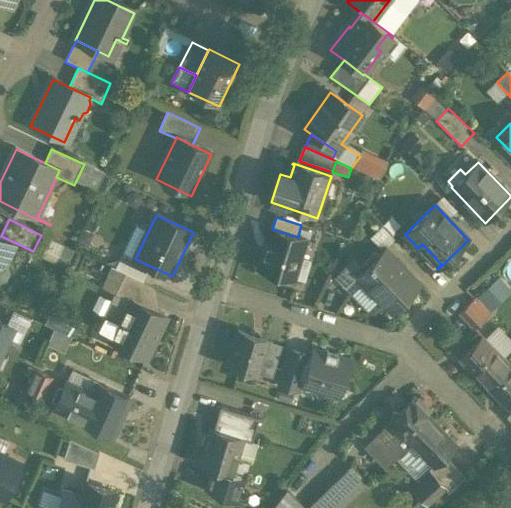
[(272,229),(271,229),(271,230),(272,231),(266,252),(264,252),(258,271),(294,282),(307,240),(298,237),(272,229)]
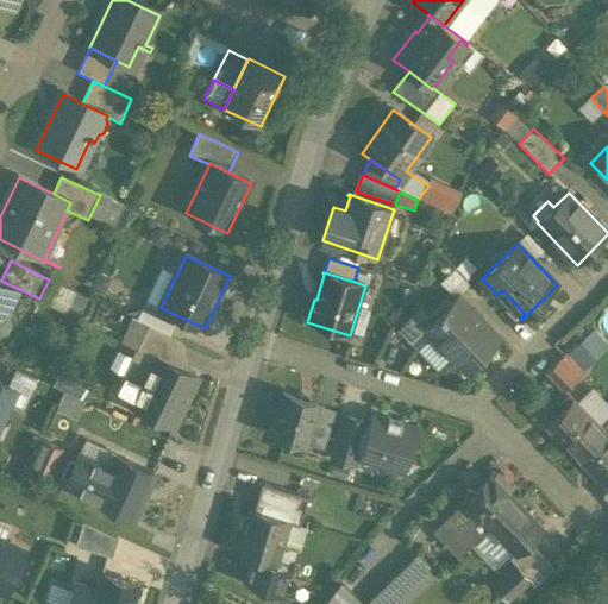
[(50,306),(80,316),(88,294),(58,283),(50,306)]
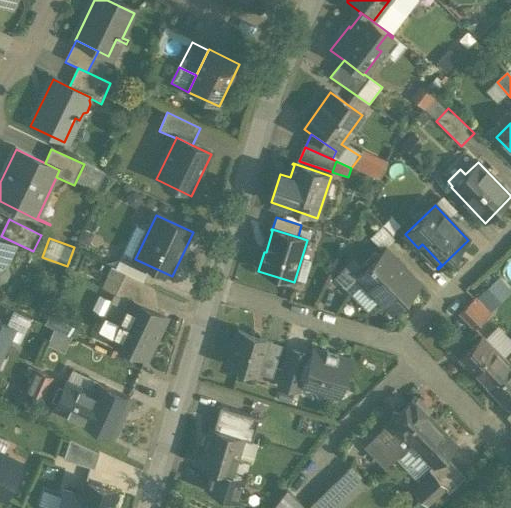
[(13,248),(0,241),(0,282),(5,281),(8,275),(6,270),(3,268),(13,248)]
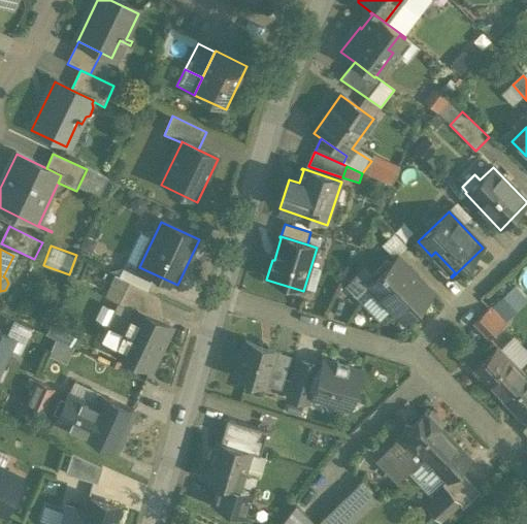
[(419,281),(397,259),(399,258),(398,257),(374,280),(368,286),(369,287),(404,323),(434,294),(420,280),(419,281)]
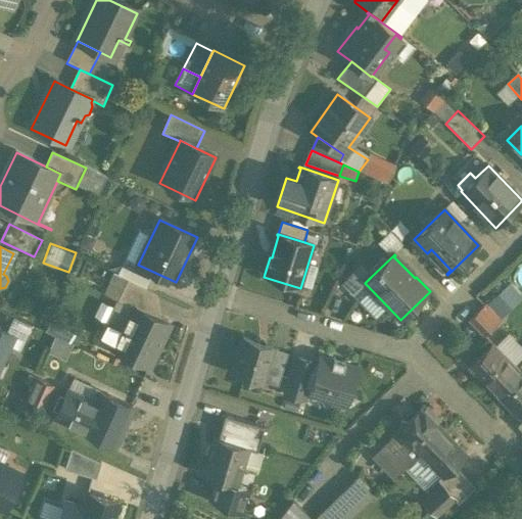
[(151,277),(124,265),(119,276),(129,281),(146,289),(151,277)]
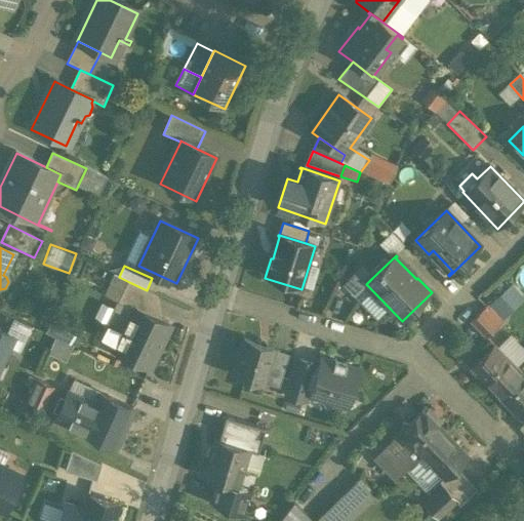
[(363,268),(345,285),(355,296),(367,285),(366,284),(372,278),(363,268)]
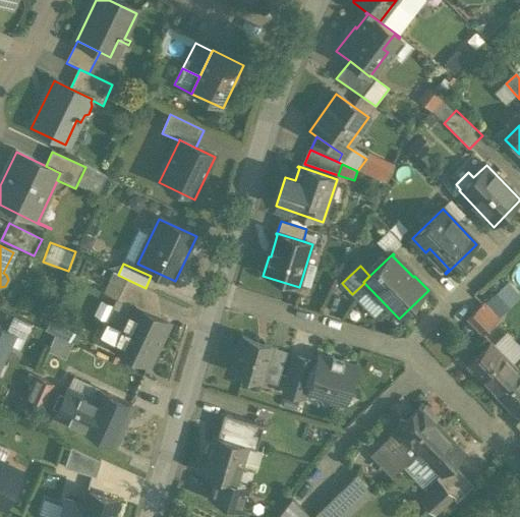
[(146,288),(128,280),(117,301),(132,308),(132,306),(148,313),(158,294),(146,288)]
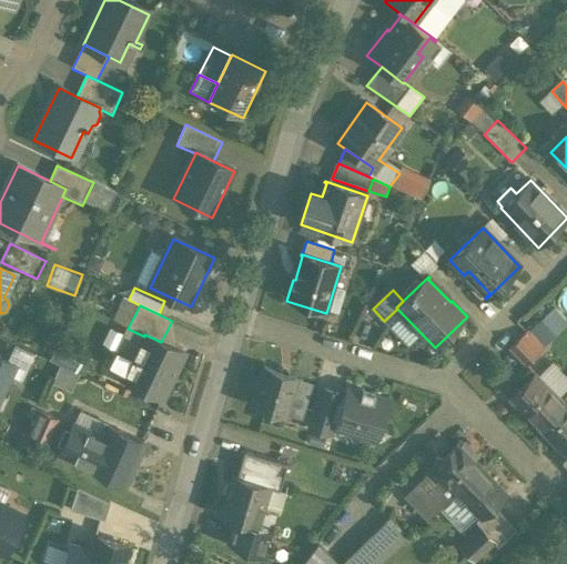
[(161,342),(144,334),(144,336),(123,380),(164,399),(185,354),(161,342)]
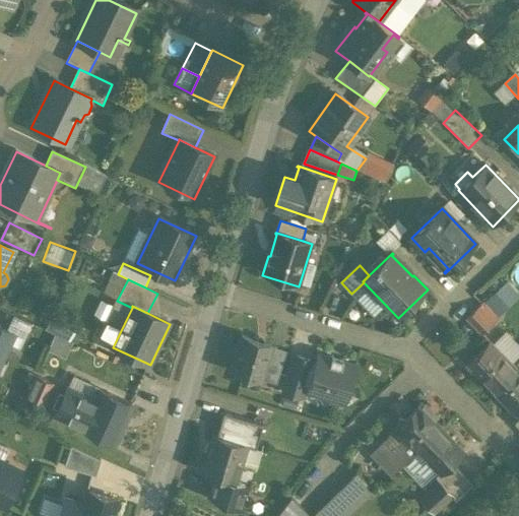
[(494,325),(477,310),(467,319),(483,335),(494,325)]
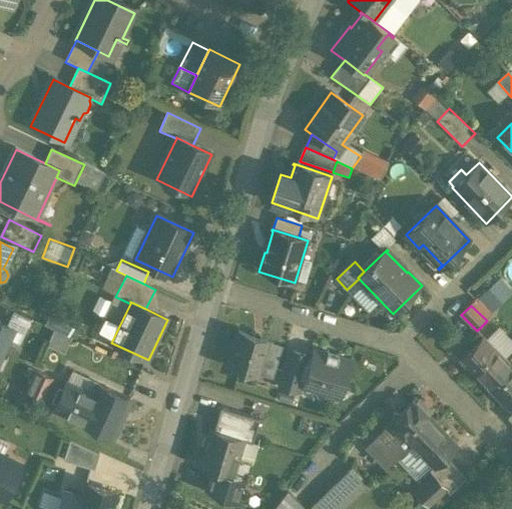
[(50,345),(66,351),(76,324),(50,315),(46,325),(56,328),(50,345)]
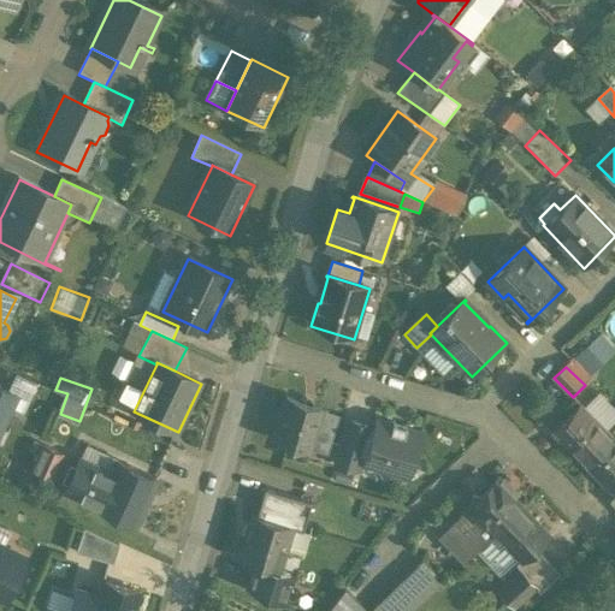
[(309,452),(323,410),(287,399),(275,442),(288,446),(284,457),(306,464),(309,452)]
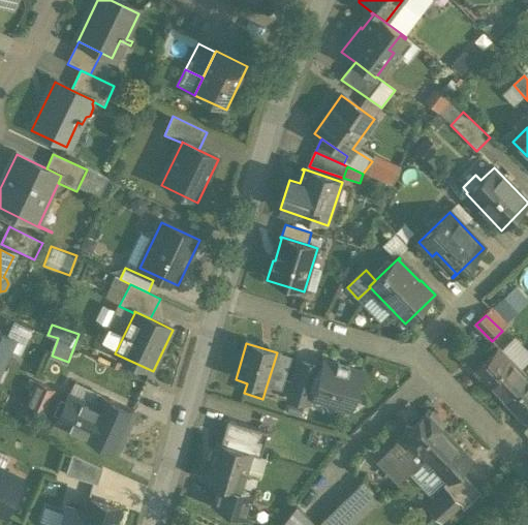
[(499,348),(475,371),(497,393),(520,371),(499,348)]
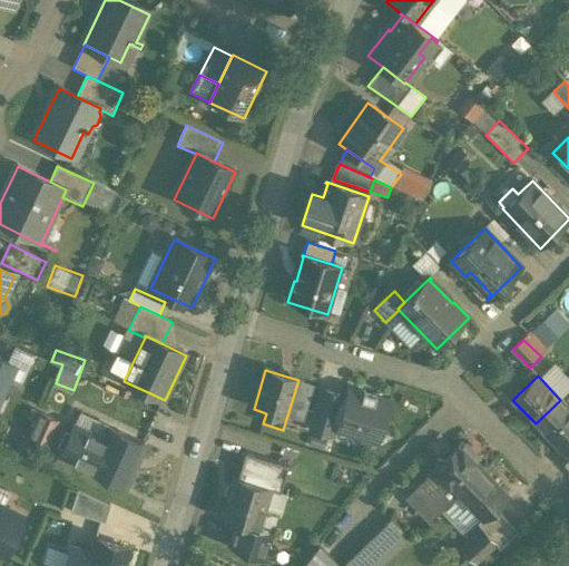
[(333,429),(351,435),(355,442),(390,425),(385,417),(389,403),(375,399),(376,397),(363,392),(362,396),(350,391),(346,405),(341,402),(333,429)]
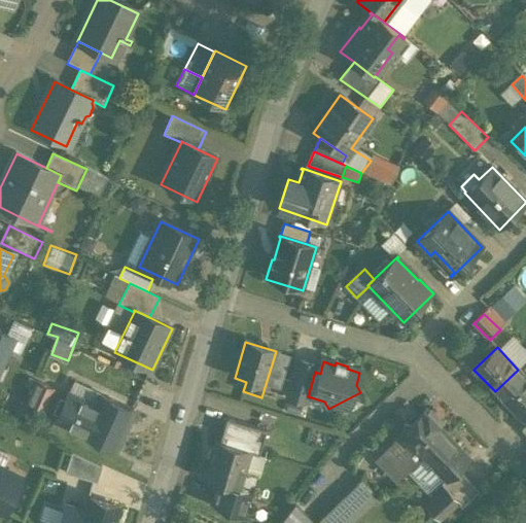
[(315,372),(316,369),(299,363),(287,398),(305,404),(308,396),(315,372)]
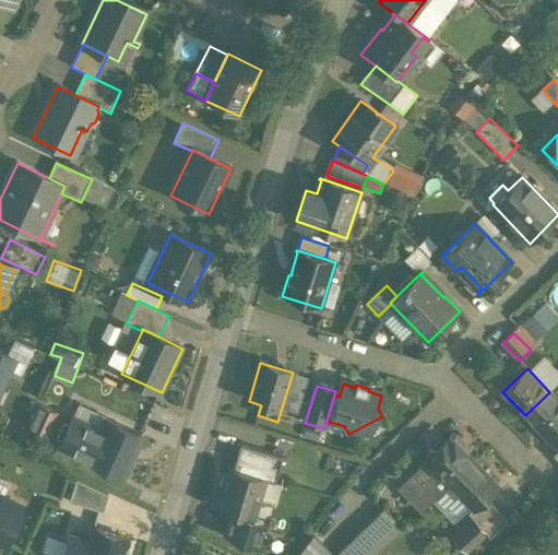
[(557,400),(549,392),(525,415),(548,439),(557,450),(557,400)]
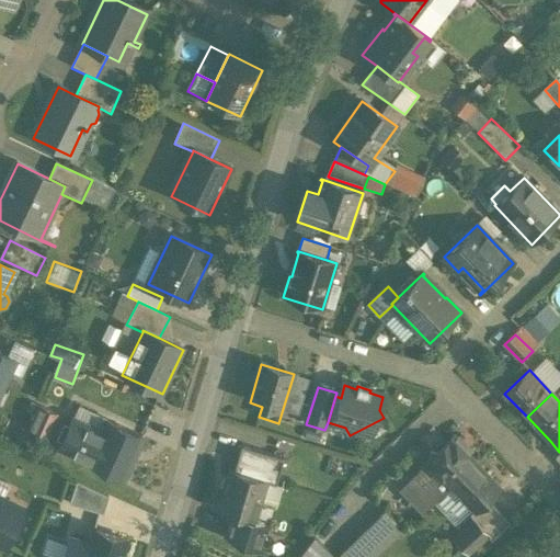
[(41,408),(30,432),(48,440),(58,416),(41,408)]
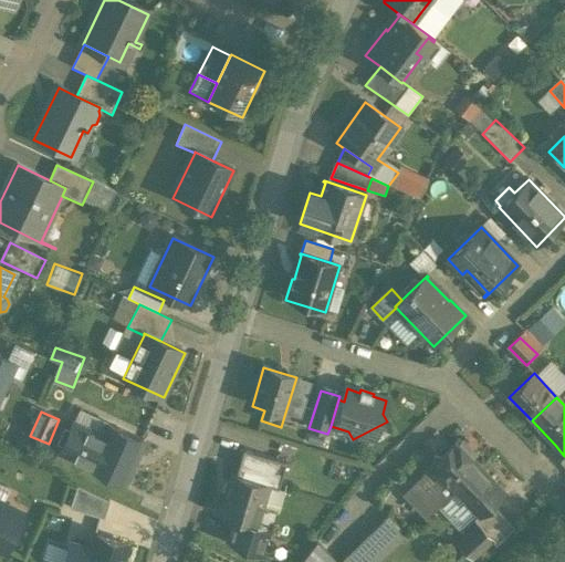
[(107,426),(101,437),(73,424),(60,453),(125,484),(144,443),(107,426)]
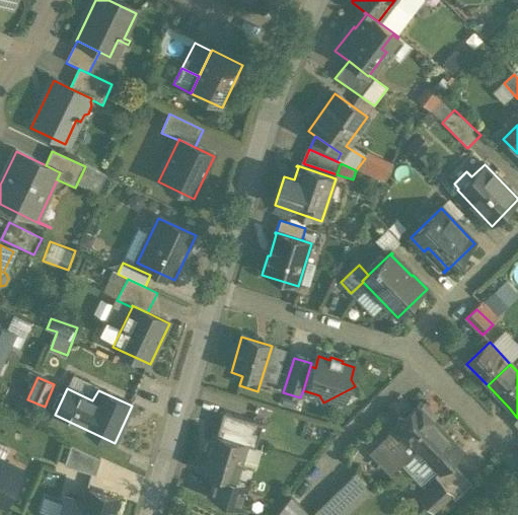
[(426,413),(419,407),(405,420),(398,418),(395,429),(375,448),(396,470),(418,451),(441,429),(432,420),(432,417),(429,413),(426,413)]
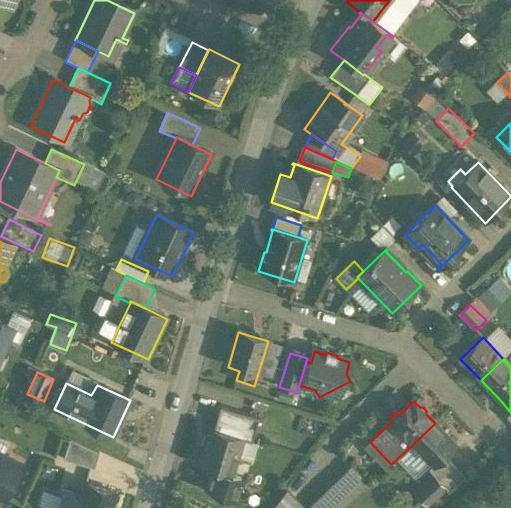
[(435,423),(412,445),(433,467),(456,445),(435,423)]
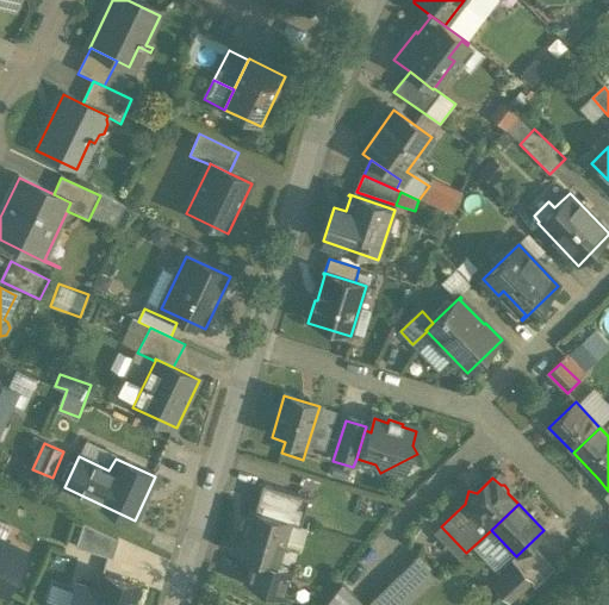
[(290,523),(250,511),(237,555),(277,567),(290,523)]
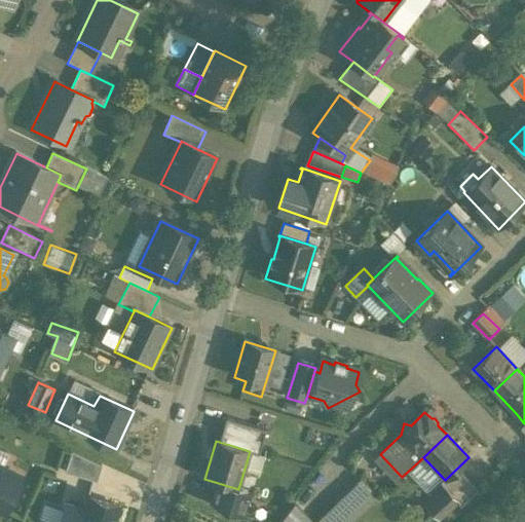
[(102,468),(72,453),(66,474),(97,483),(102,468)]
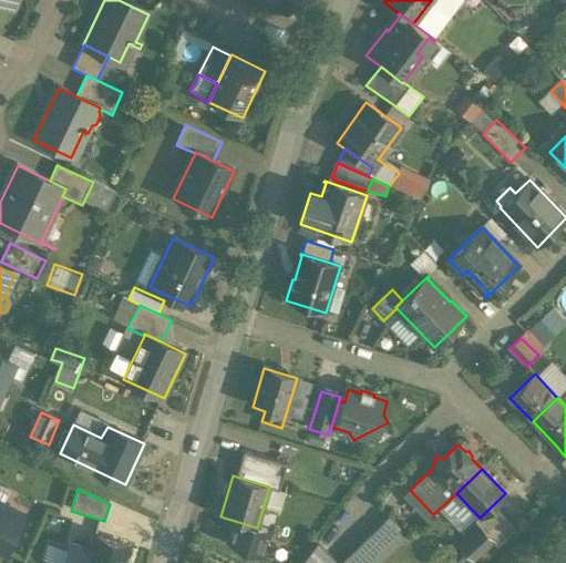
[(22,515),(0,504),(0,551),(4,554),(22,515)]
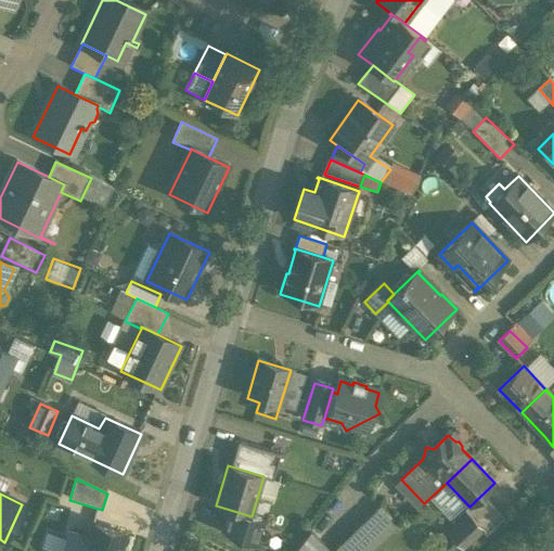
[(505,519),(486,498),(473,511),(474,512),(469,515),(484,532),(487,536),(505,519)]
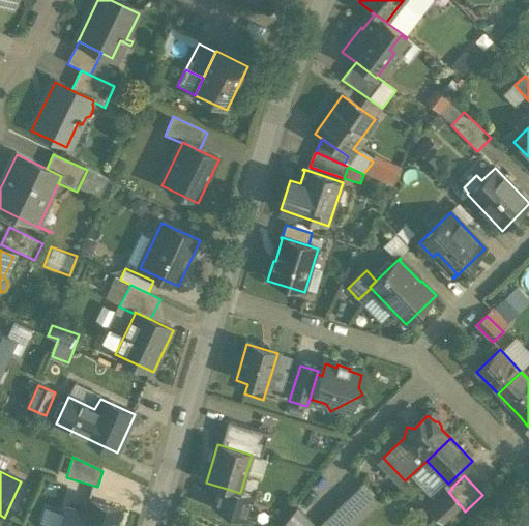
[(364,485),(321,525),(313,525),(297,508),(283,525),(357,525),(382,503),(364,485)]
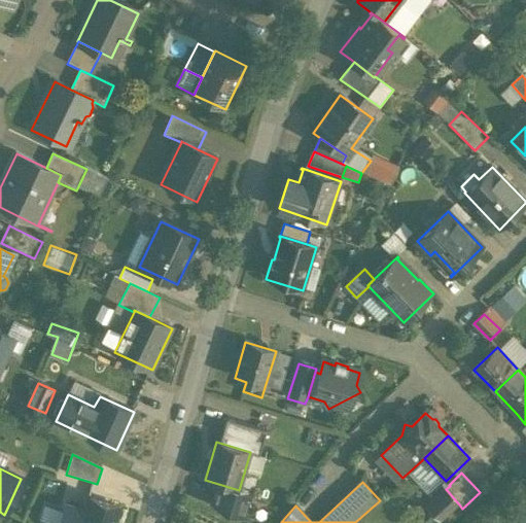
[(446,489),(426,508),(433,516),(440,522),(459,504),(446,489)]
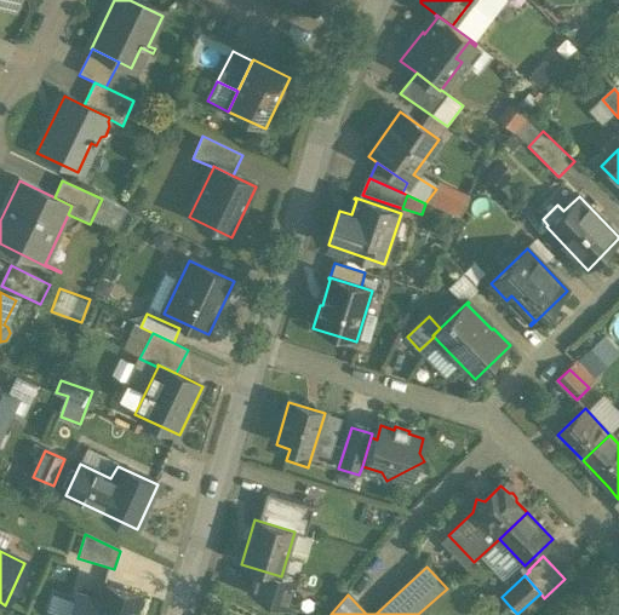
[(292,587),(257,576),(251,595),(285,610),(292,587)]
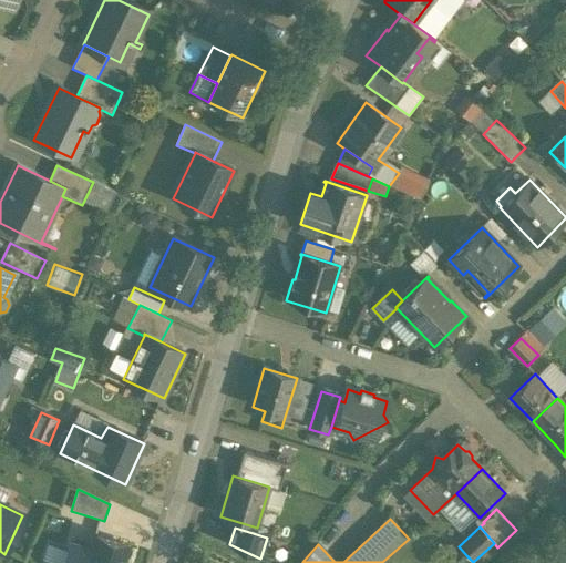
[(123,562),(129,548),(86,535),(82,550),(91,553),(88,562),(123,562)]
